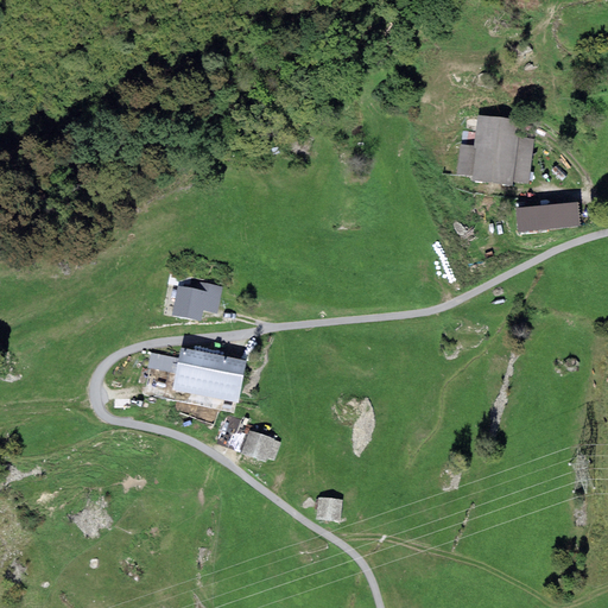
[(518,137),(520,120),(480,115),(477,115),(474,146),(473,149),(475,150),(473,177),(472,182),(512,187),(513,183),(529,185),(533,138),(518,137)]
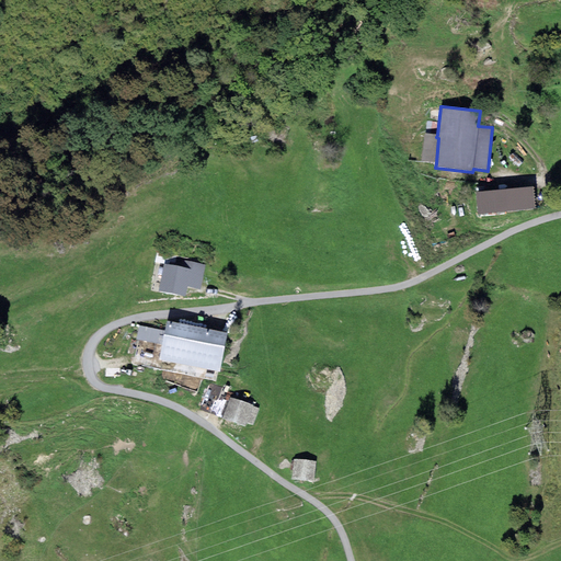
[(436,163),(438,138),(436,137),(437,135),(424,134),(424,136),(422,162),(436,163)]
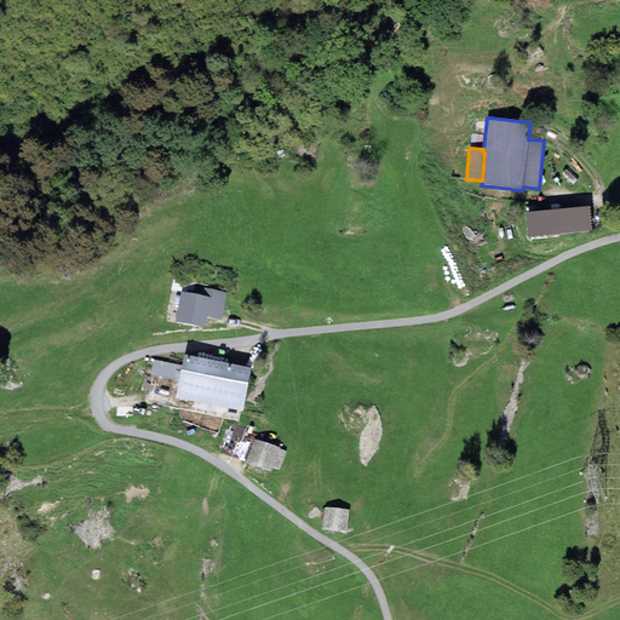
[(526,213),(528,237),(590,231),(589,208),(526,213)]
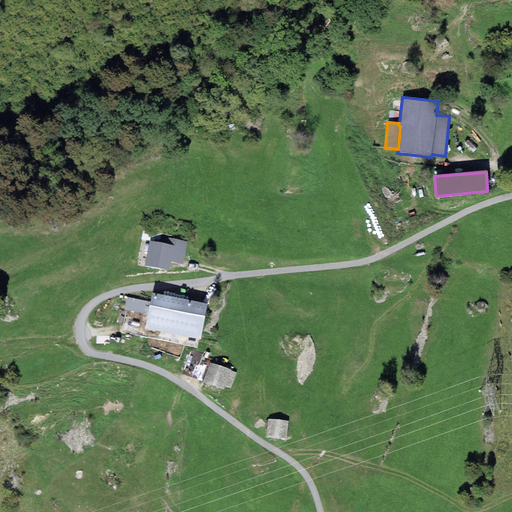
[(169,271),(171,262),(183,265),(187,242),(168,238),(167,244),(149,241),(144,266),(169,271)]
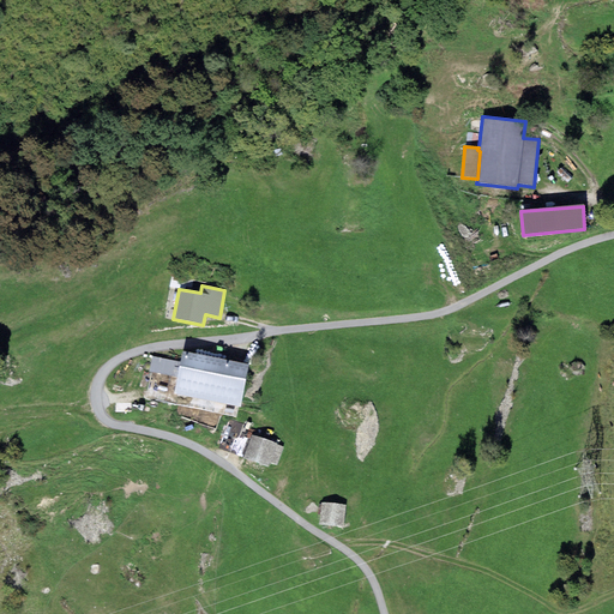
[(250,365),(182,351),(180,362),(178,378),(174,395),(241,408),(250,365)]
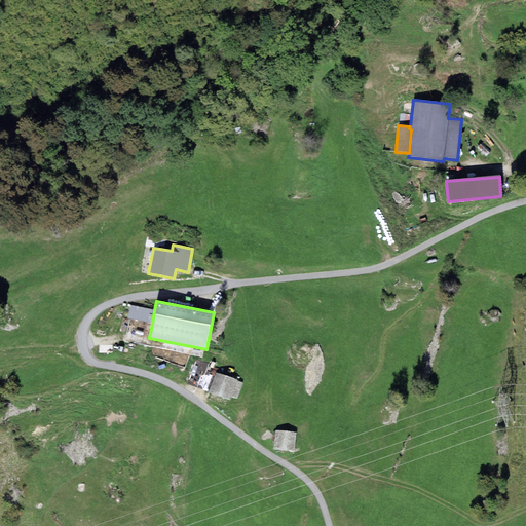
[(152,324),(154,310),(130,305),(127,320),(152,324)]
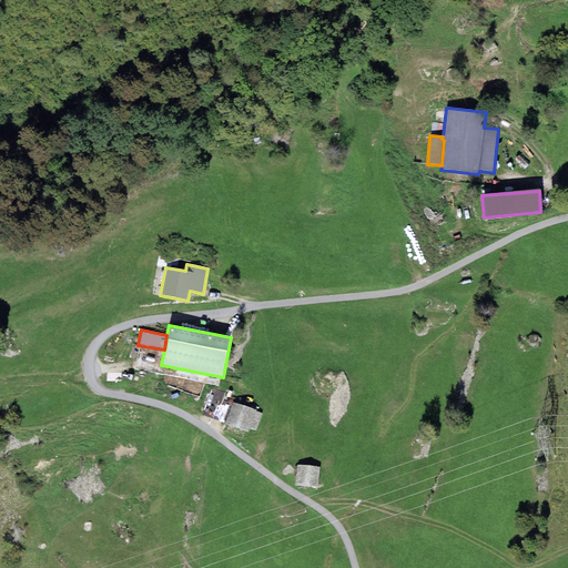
[(256,411),(233,403),(225,424),(249,432),(250,427),(257,430),(263,414),(255,412),(256,411)]
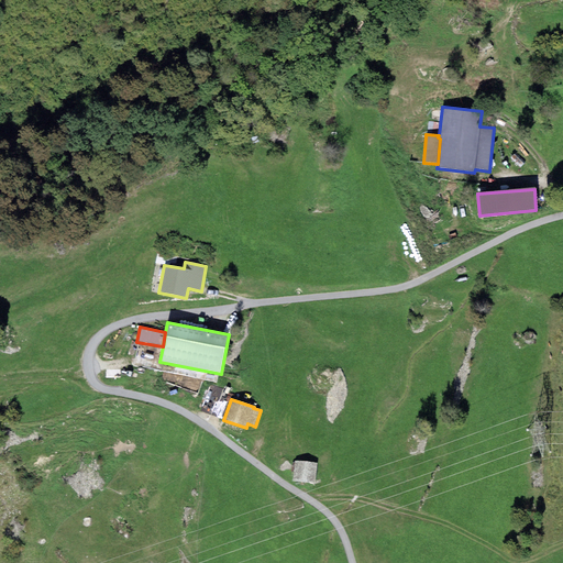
[(317,463),(295,461),(293,481),(315,483),(317,463)]
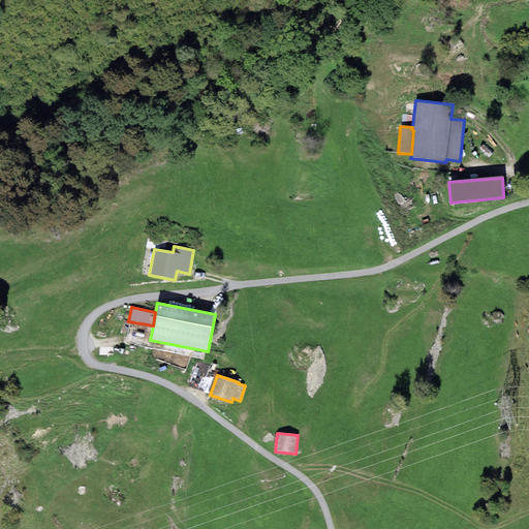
All buildings are outlined.
